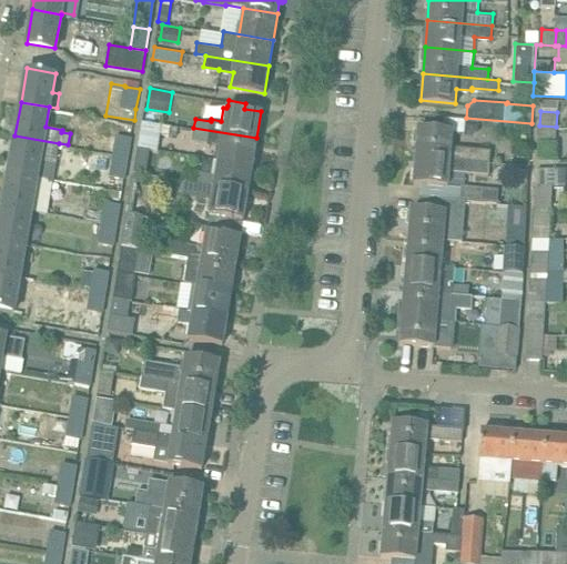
[(139,144),(150,147),(158,148),(162,123),(142,120),(139,144)]
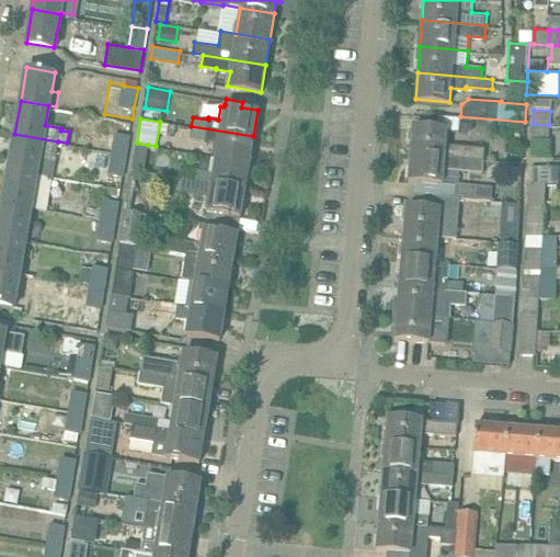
[(549,125),(533,124),(533,138),(548,138),(549,125)]
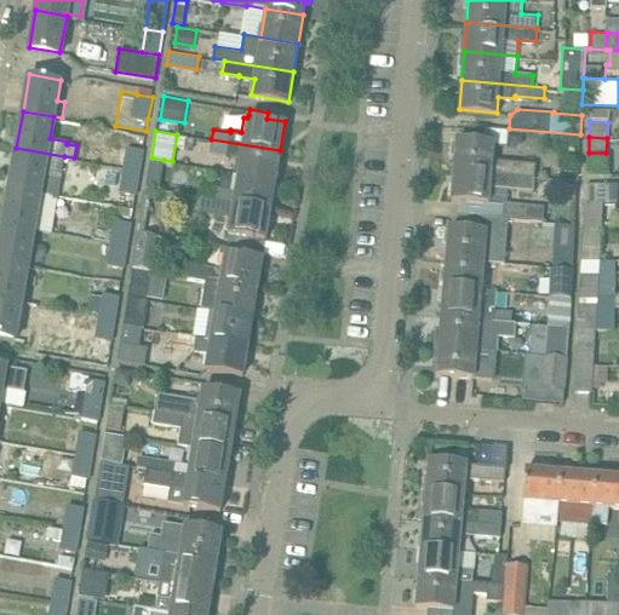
[(457,138),(454,168),(534,174),(536,162),(492,159),(494,142),(457,138)]
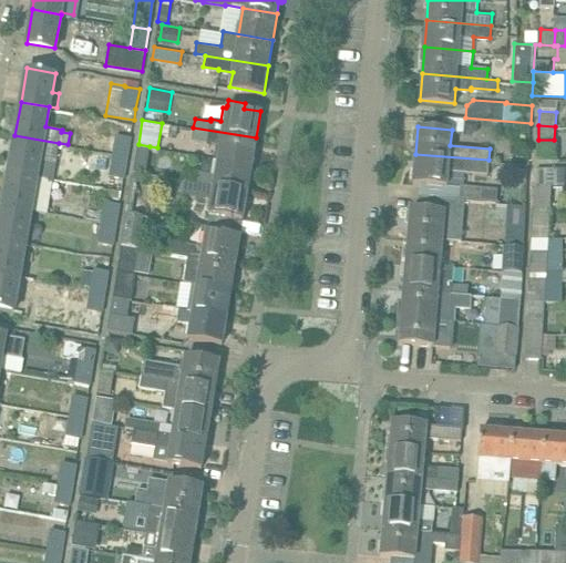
[(214,157),(251,164),(256,137),(193,128),(192,139),(217,143),(214,157)]
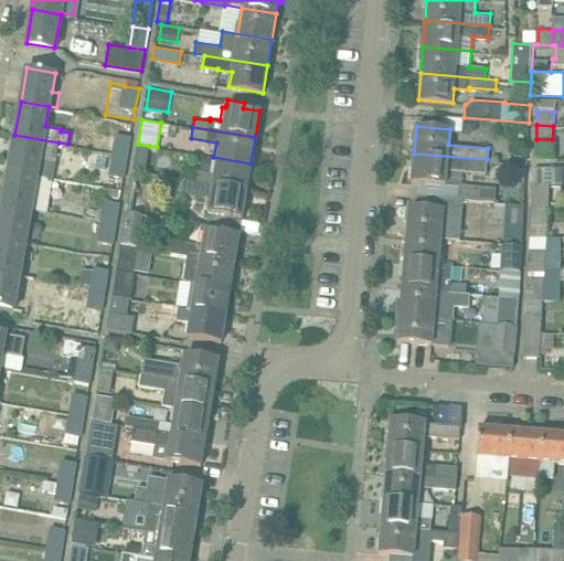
[(112,154),(128,156),(131,135),(115,133),(112,154)]
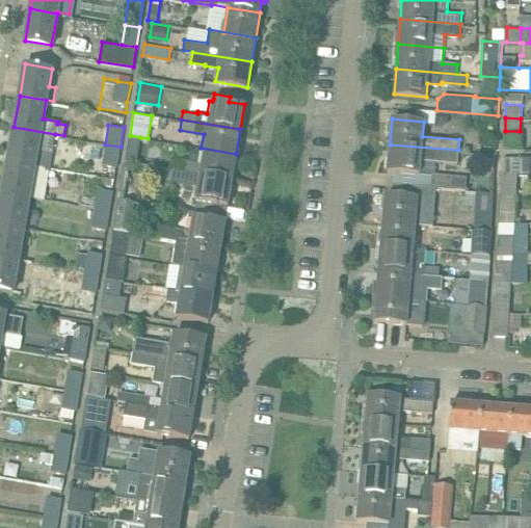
[(8,158),(35,163),(37,149),(52,151),(55,134),(14,127),(8,158)]
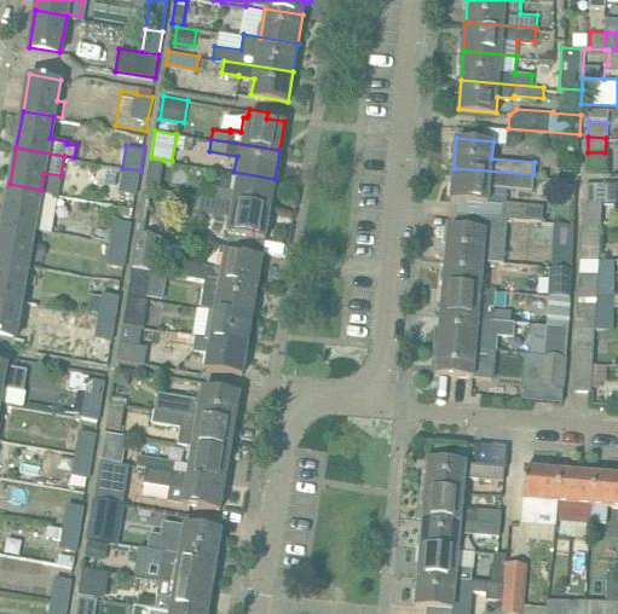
[(160,187),(163,160),(151,157),(146,185),(160,187)]
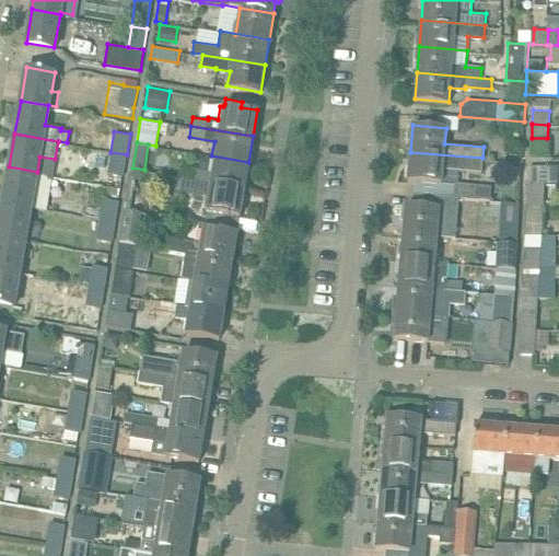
[(127,154),(111,152),(107,172),(124,174),(127,154)]
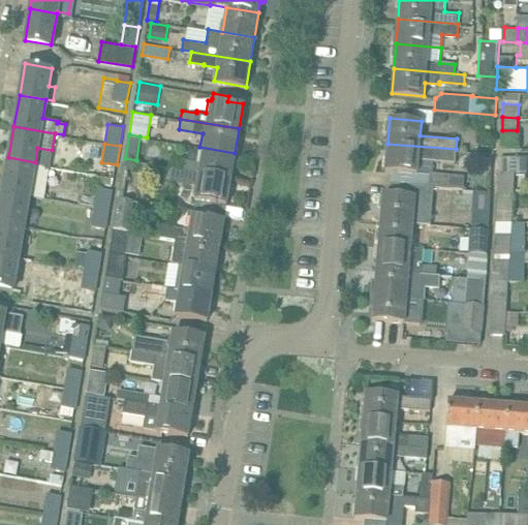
[(456,150),(456,149),(387,144),(385,168),(416,172),(418,158),(465,162),(466,151),(456,150)]
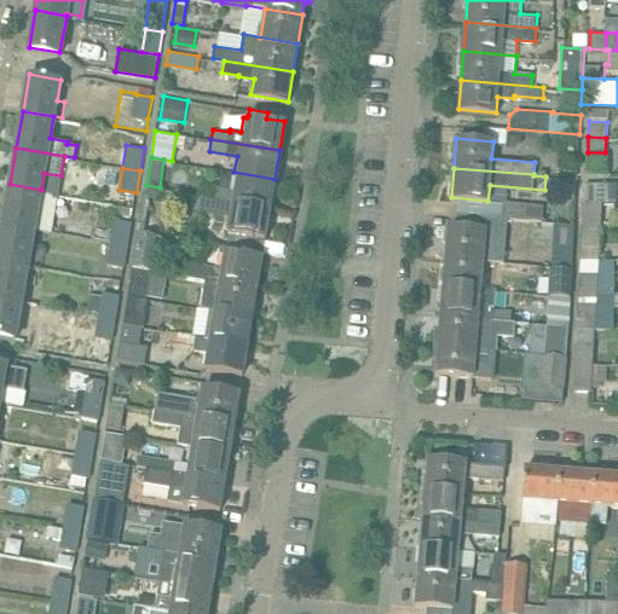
[(202,196),(270,208),(275,179),(234,172),(231,187),(204,184),(202,196)]
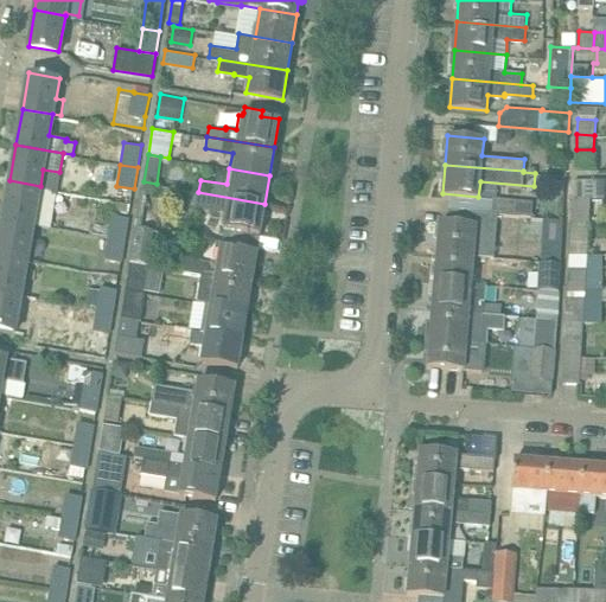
[(574,178),(573,216),(589,217),(600,218),(601,205),(597,205),(597,180),(574,178)]
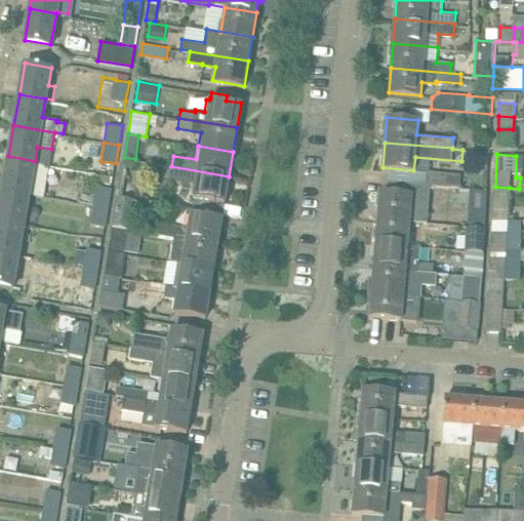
[(3,188),(30,192),(44,195),(49,164),(35,162),(35,161),(8,156),(3,188)]
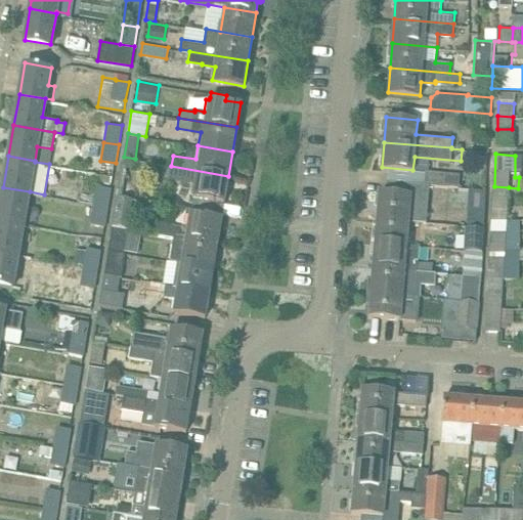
[(171,166),(169,178),(192,181),(190,193),(193,193),(193,196),(194,196),(192,208),(222,213),(224,201),(228,176),(171,166)]
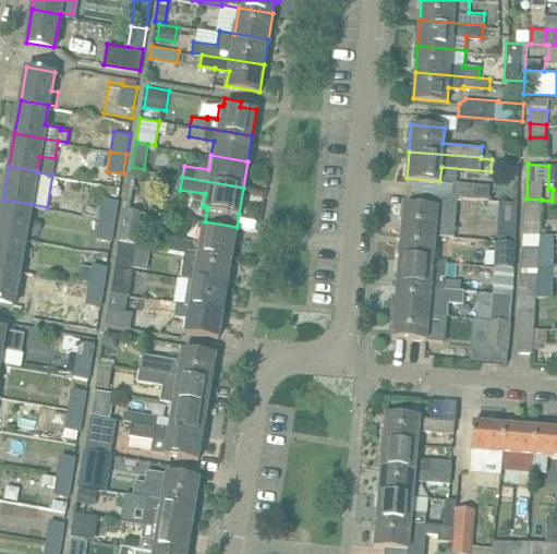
[(452,182),(451,195),(457,195),(488,197),(489,185),(452,182)]
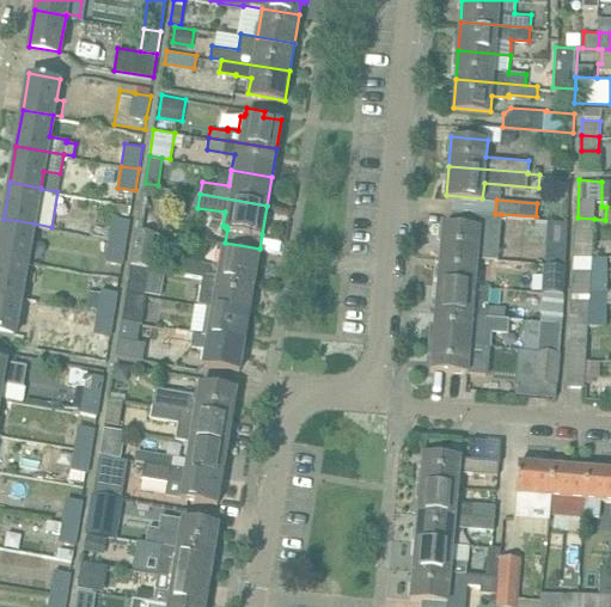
[(444,224),(440,252),(477,256),(498,257),(501,214),(495,214),(453,210),(452,225),(444,224)]
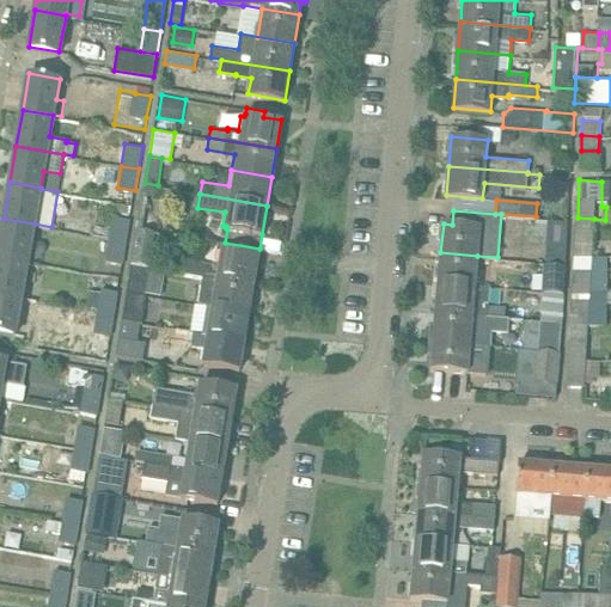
[(109,238),(127,240),(130,219),(112,215),(109,238)]
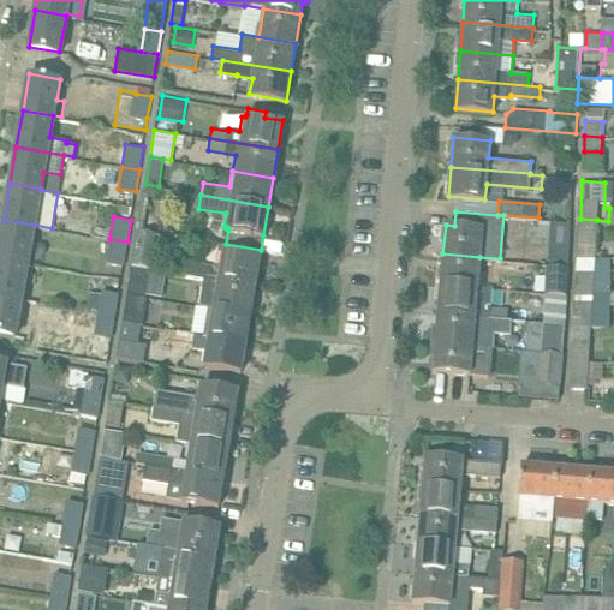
[(597,220),(580,219),(578,243),(596,244),(597,220)]
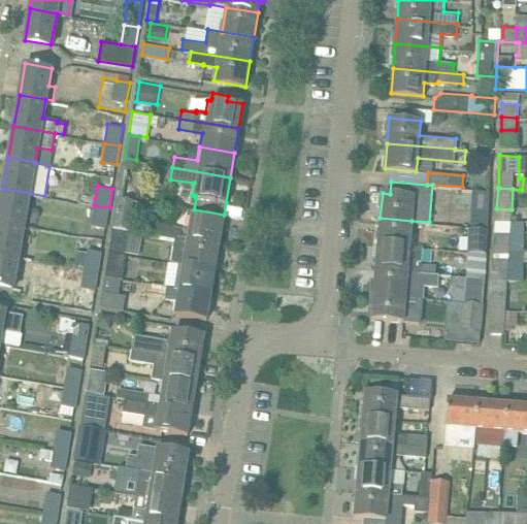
[(0,204),(0,220),(24,225),(30,193),(3,189),(0,204)]
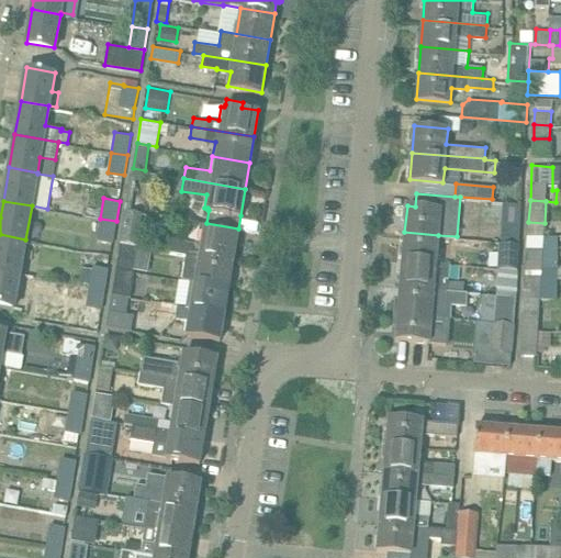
[(116,221),(100,219),(97,240),(113,242),(116,221)]
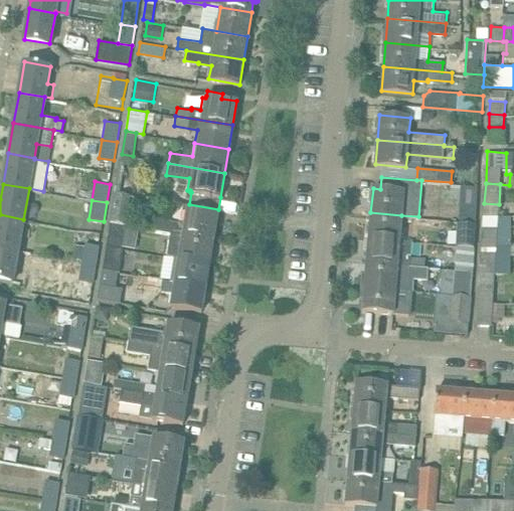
[(459,206),(458,220),(475,222),(476,207),(459,206)]
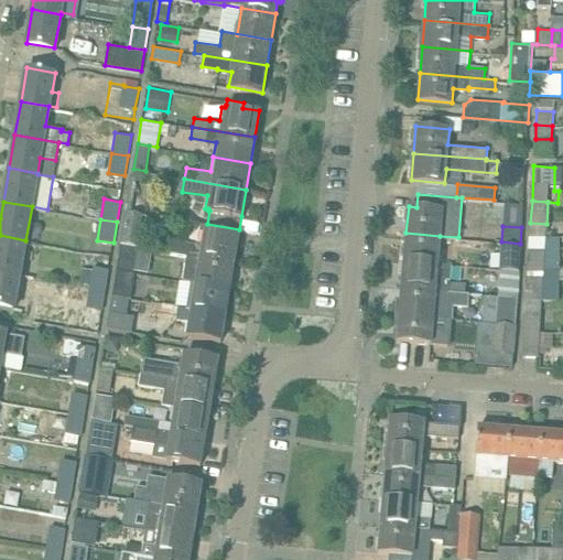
[(186,252),(235,260),(239,234),(205,228),(204,232),(201,232),(199,243),(172,238),(171,250),(186,252)]
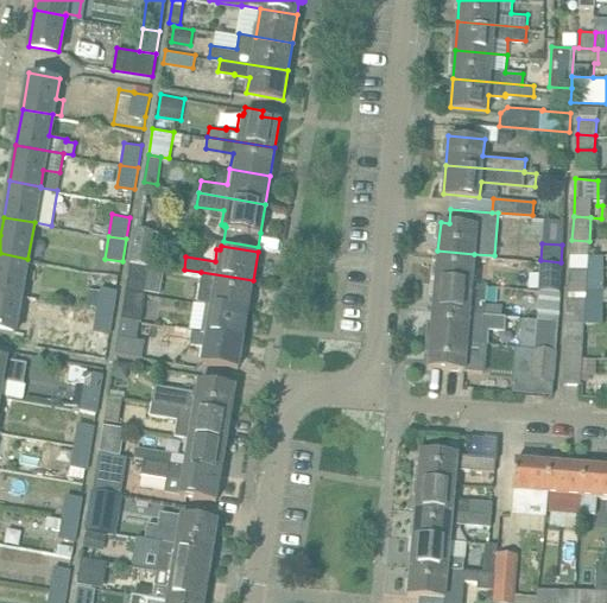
[(512,258),(494,255),(437,251),(435,279),(472,283),(474,254),(488,255),(506,258),(512,258)]
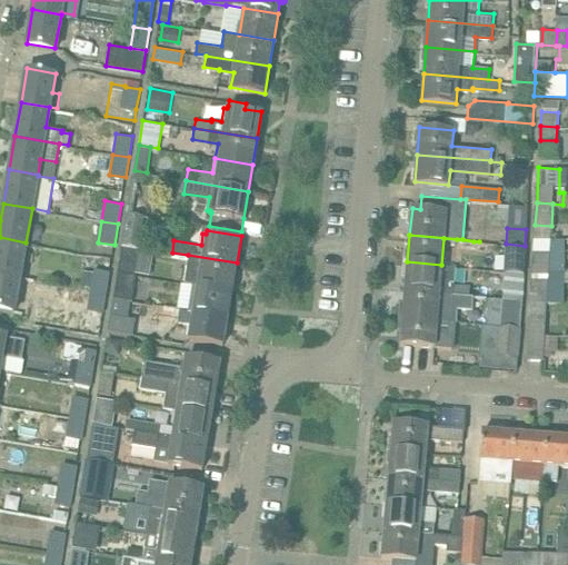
[(23,260),(26,243),(0,237),(0,273),(32,278),(36,261),(23,260)]
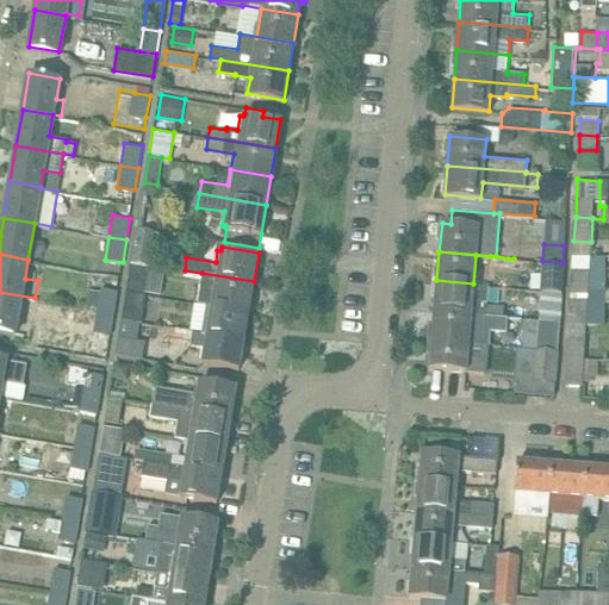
[(542,261),(540,289),(563,291),(565,263),(563,263),(542,261)]
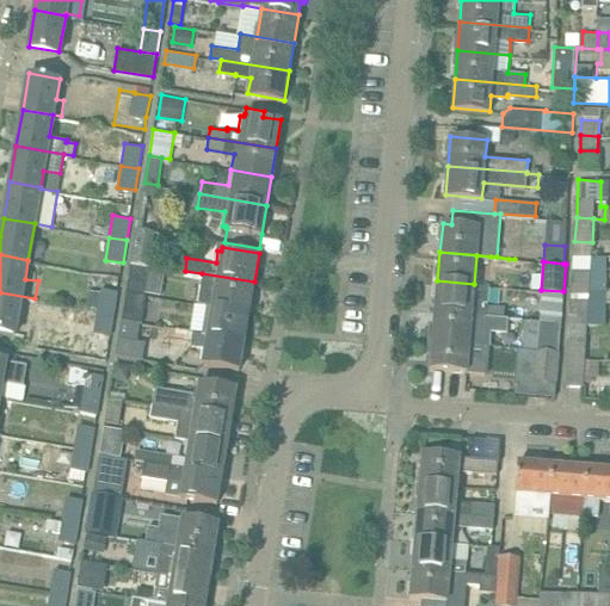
[(131,263),(127,291),(145,294),(149,265),(131,263)]
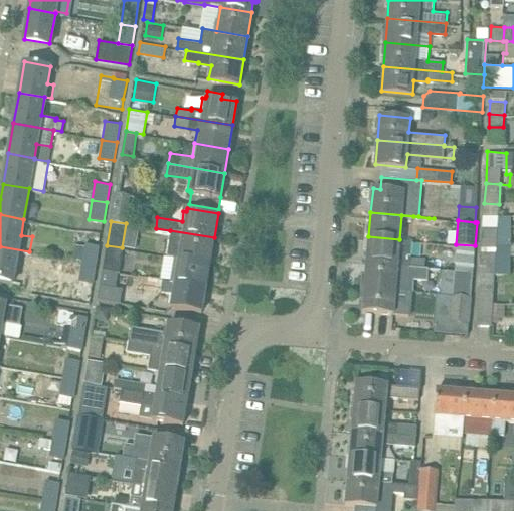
[(141,228),(126,224),(124,245),(137,247),(141,228)]
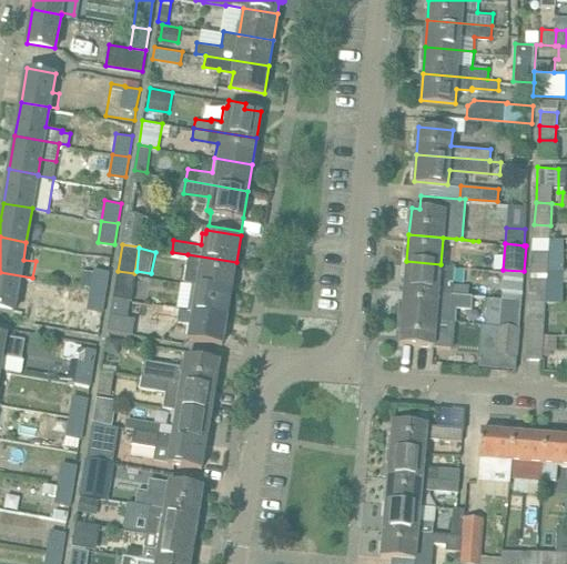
[(533,249),(532,270),(547,270),(548,250),(533,249)]
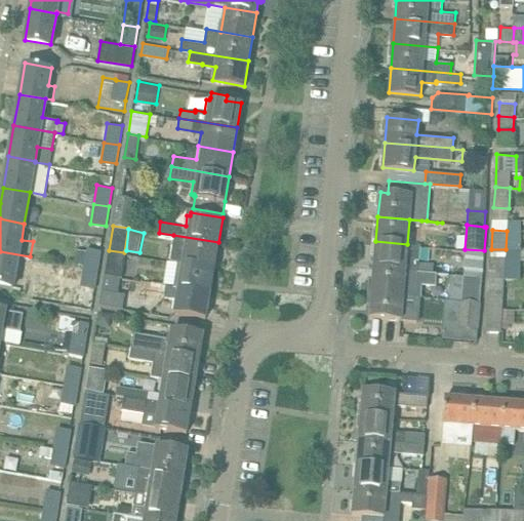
[(214,267),(218,242),(173,235),(170,258),(183,262),(214,267)]
